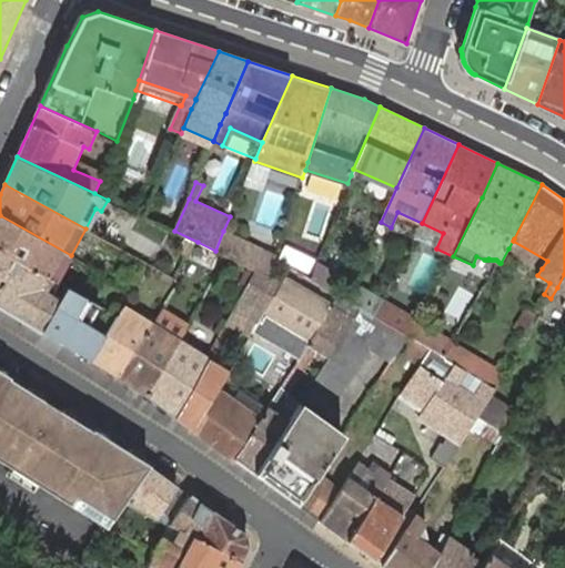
[(179,205),(155,194),(145,217),(174,231),(189,199),(183,196),(179,205)]
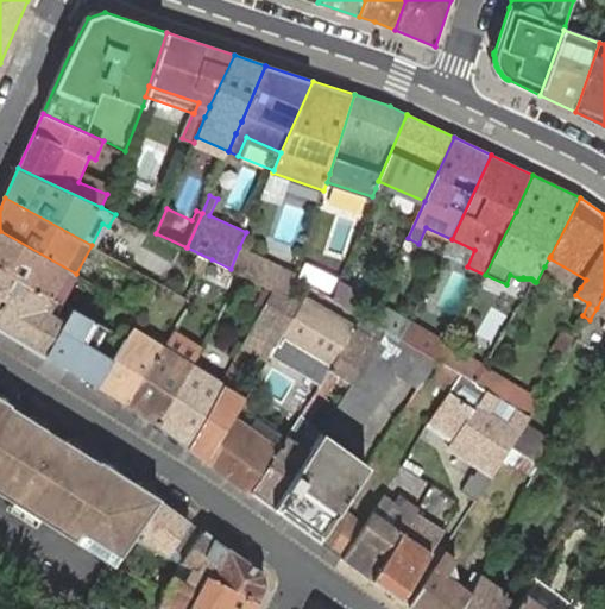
[(0,268),(63,303),(76,274),(0,231),(0,268)]
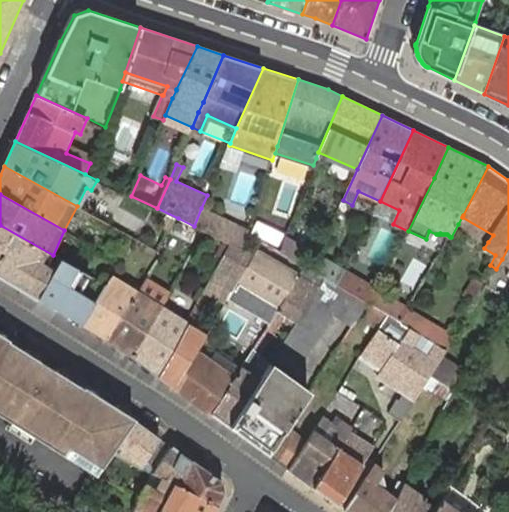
[(250,232),(201,208),(194,226),(205,231),(232,244),(245,249),(249,233),(250,232)]
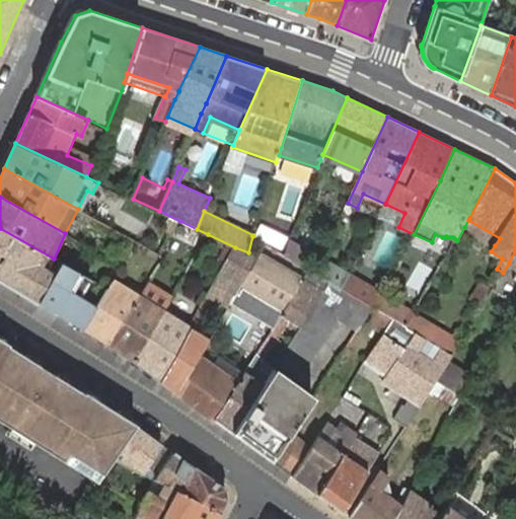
[(464,227),(495,245),(500,238),(468,220),(464,227)]
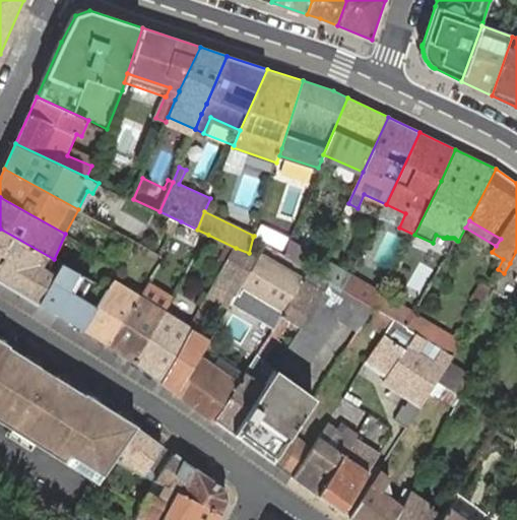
[(275,233),(261,224),(256,234),(270,241),(275,233)]
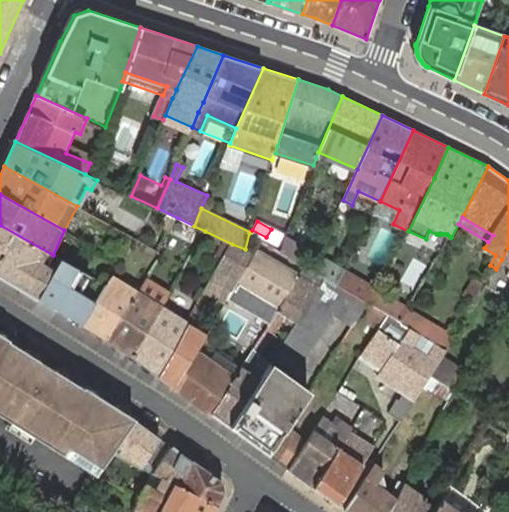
[(0,274),(39,298),(61,259),(53,255),(0,225),(0,274)]
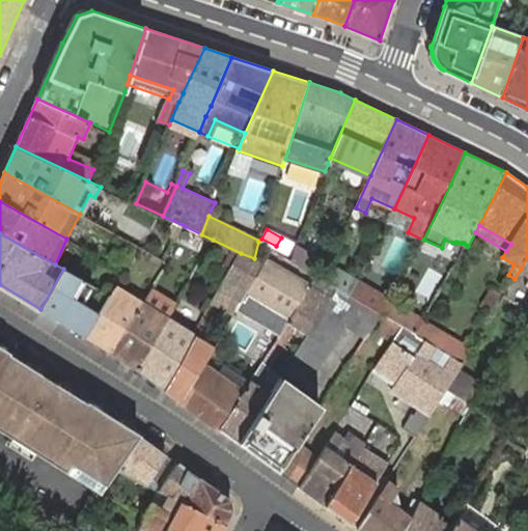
[(225,282),(214,302),(235,314),(240,307),(247,294),(267,259),(272,249),(258,242),(254,258),(241,253),(225,282)]
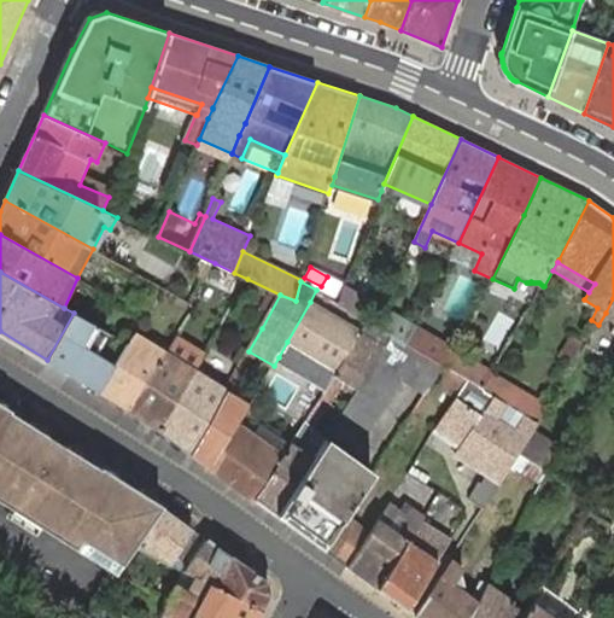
[(348,287),(346,290),(340,304),(369,321),(378,325),(385,309),(348,287)]
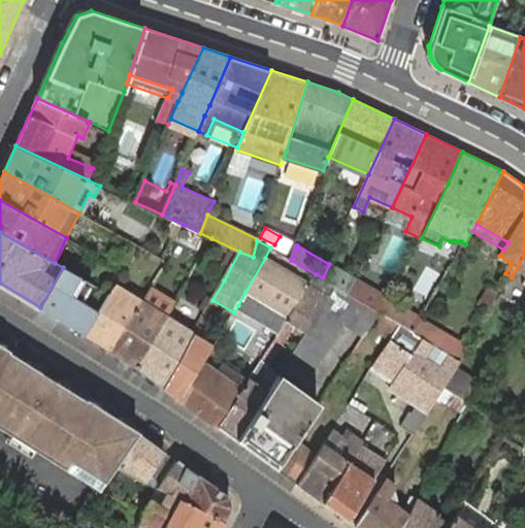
[(524,255),(518,267),(524,271),(524,285),(512,302),(524,309),(524,255)]
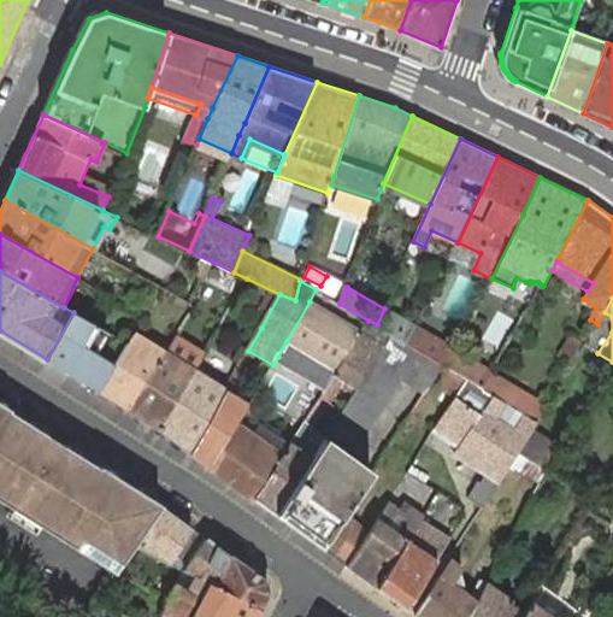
[(361,333),(310,301),(287,341),(278,357),(295,368),(305,351),(319,358),(306,381),(317,388),(311,398),(319,403),(325,393),(336,375),(361,333)]
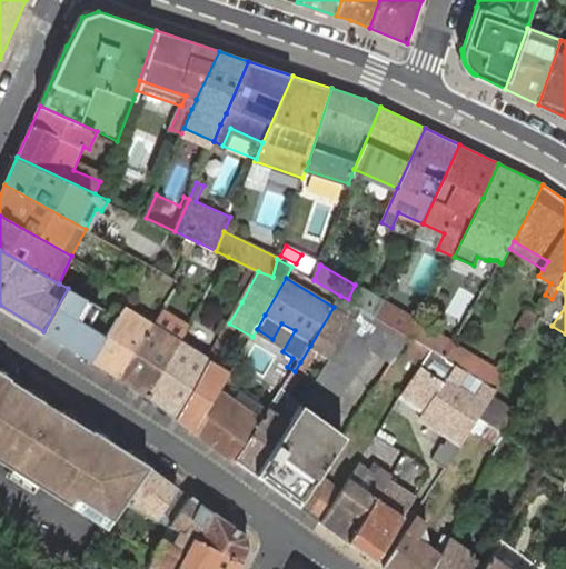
[(385,301),(355,285),(348,299),(363,308),(376,316),(385,301)]
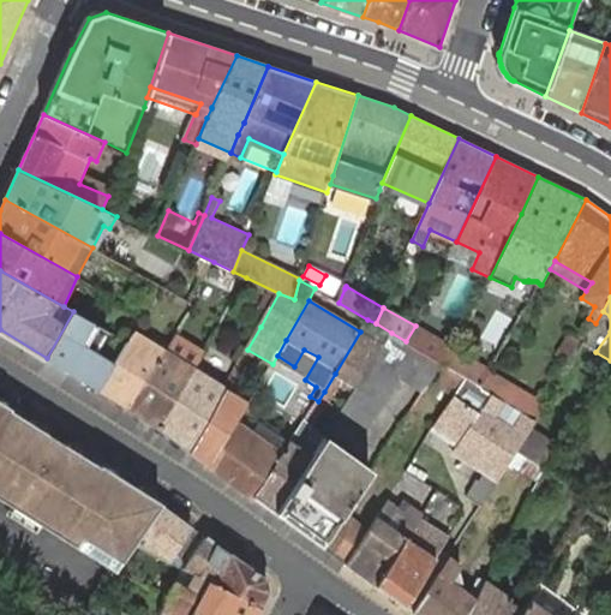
[(99,389),(100,390),(117,363),(96,352),(108,330),(73,311),(47,358),(99,389)]
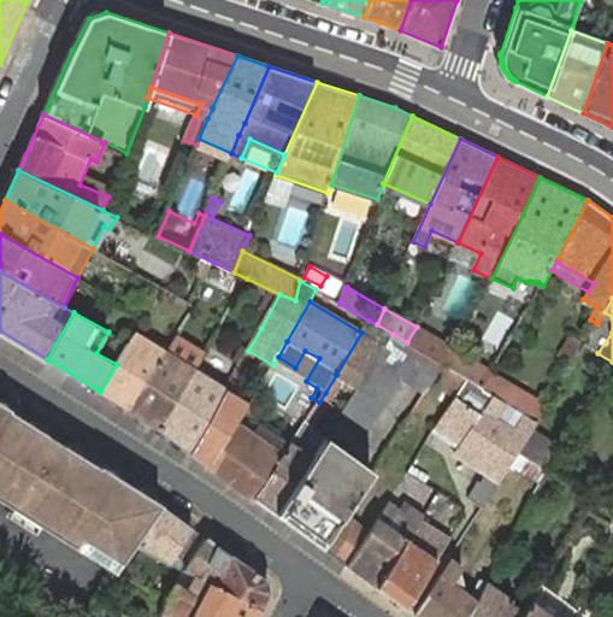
[(377,324),(369,321),(361,333),(336,375),(358,388),(382,351),(393,334),(377,324)]
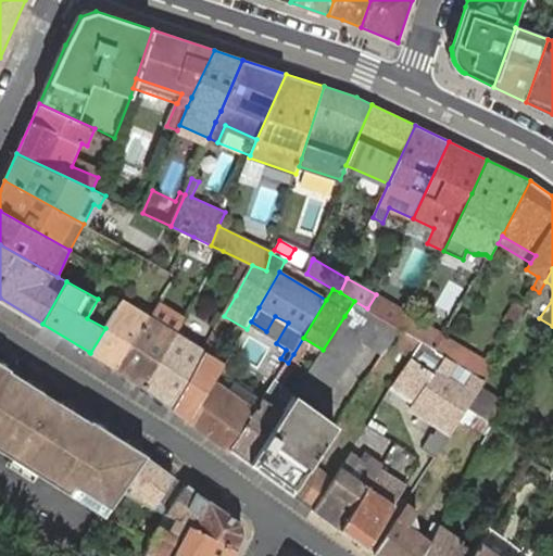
[(376,294),(367,308),(378,315),(401,329),(405,331),(412,316),(376,294)]
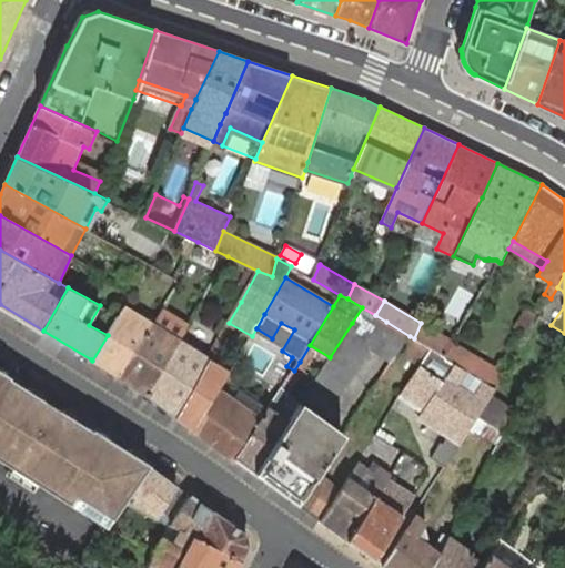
[(352,323),(371,345),(386,322),(375,315),(362,307),(352,323)]
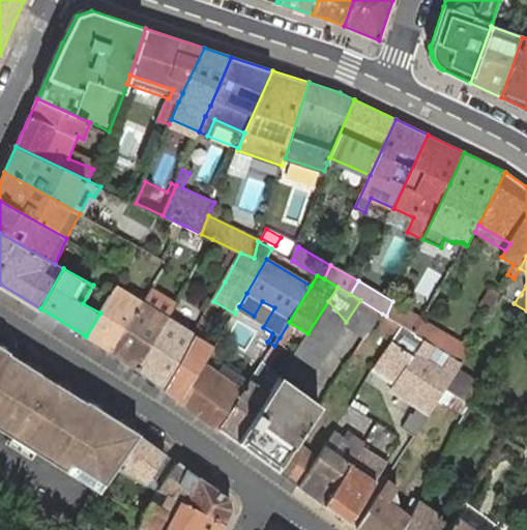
[(86,336),(113,353),(143,303),(117,288),(112,295),(100,313),(86,336)]
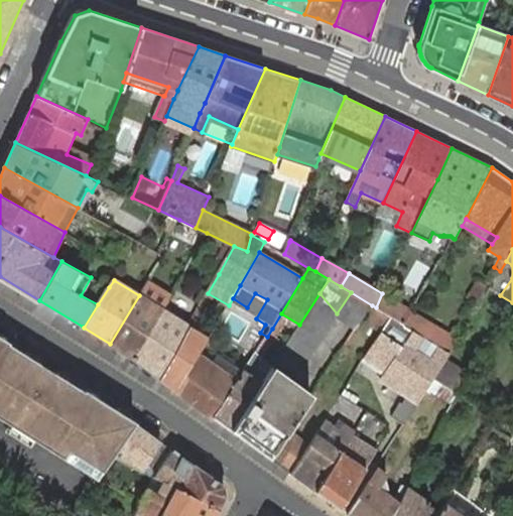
[(470,297),(481,303),(490,287),(479,280),(470,297)]
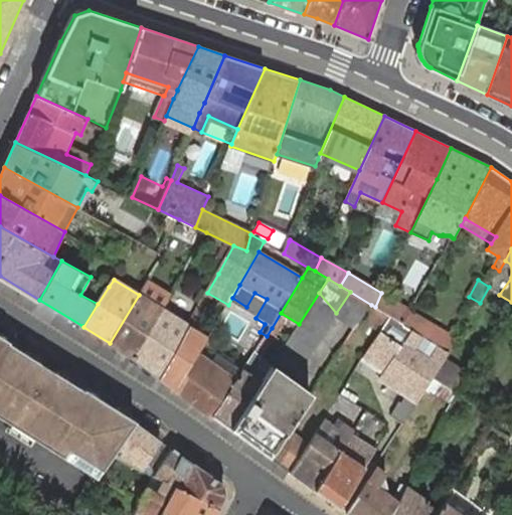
[(350,292),(336,313),(357,326),(362,319),(371,305),(350,292)]
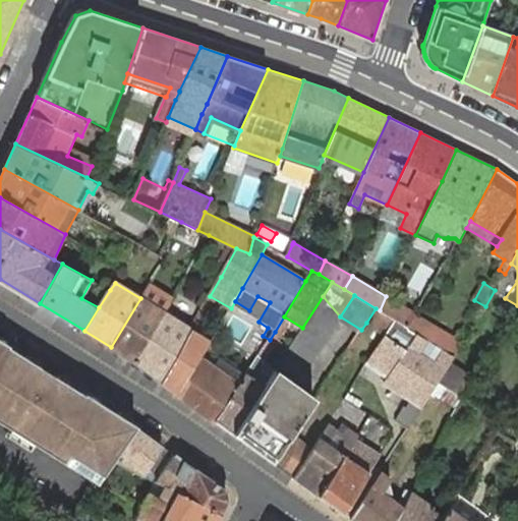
[(302,328),(290,347),(311,360),(340,316),(323,296),(302,328)]
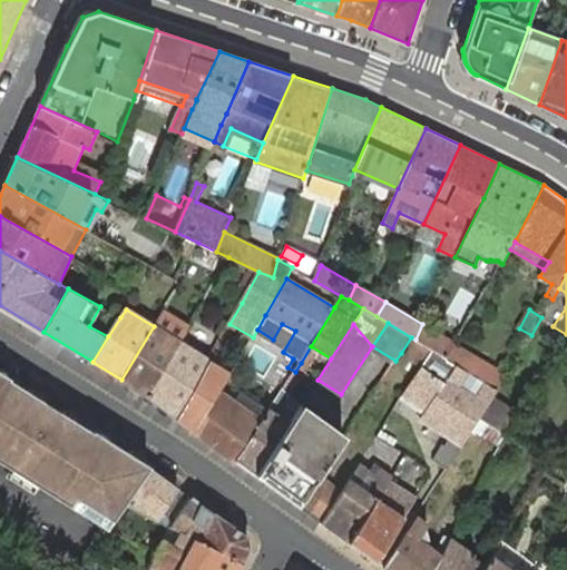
[(422,324),(416,340),(434,351),(448,359),(455,347),(457,343),(422,324)]
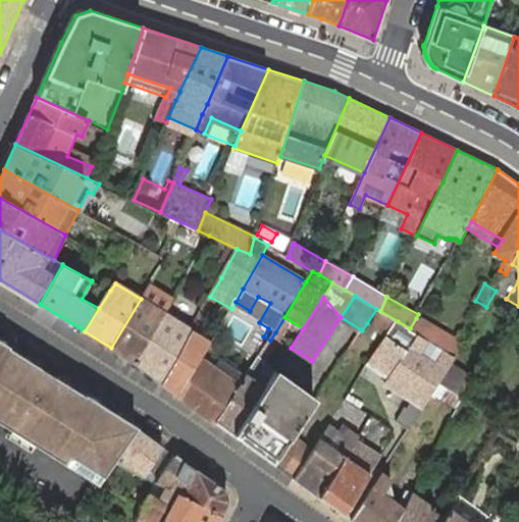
[(137,363),(167,315),(141,299),(111,348),(137,363)]
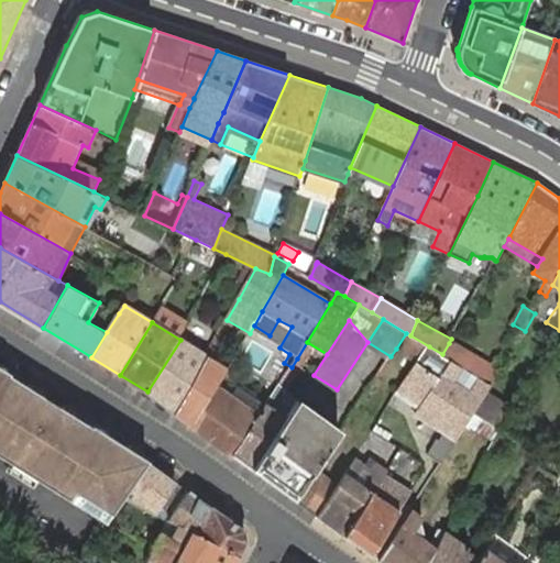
[(410,335),(406,333),(396,349),(419,363),(429,346),(410,335)]
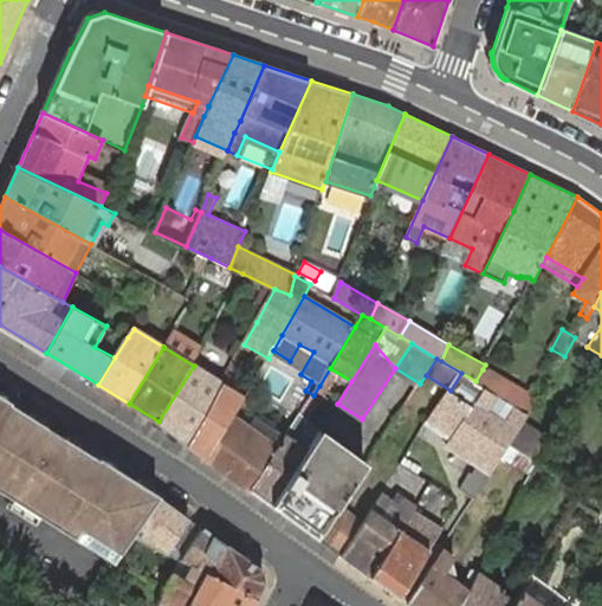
[(485,365),(483,369),(476,381),(474,382),(529,414),(537,401),(539,397),(485,365)]
